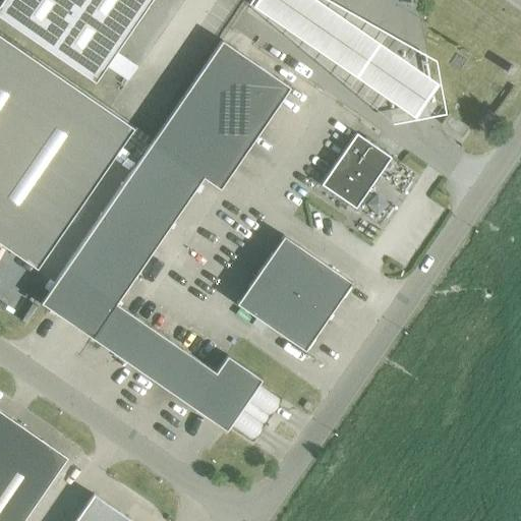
[(0,0),(0,17),(94,82),(150,0),(0,0)]
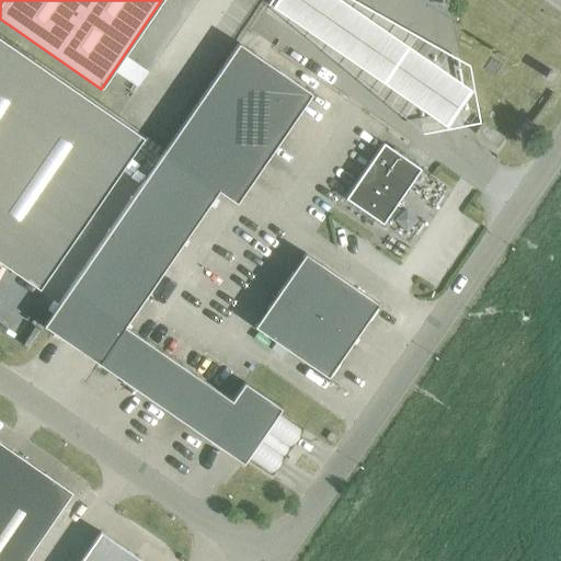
[(271,0),(266,8),(446,132),(472,94),(334,0),(271,0)]
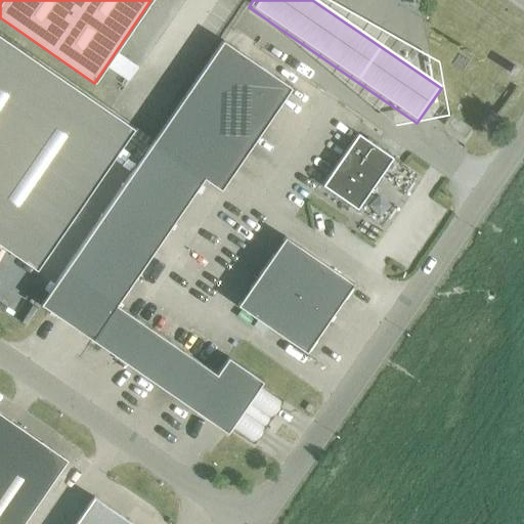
[(0,35),(0,244),(35,268),(132,127),(0,35)]
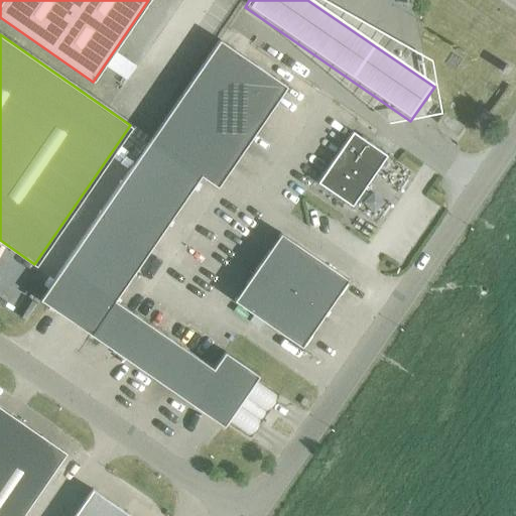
[(219,39),(149,140),(201,175),(217,186),(286,87),(219,39)]
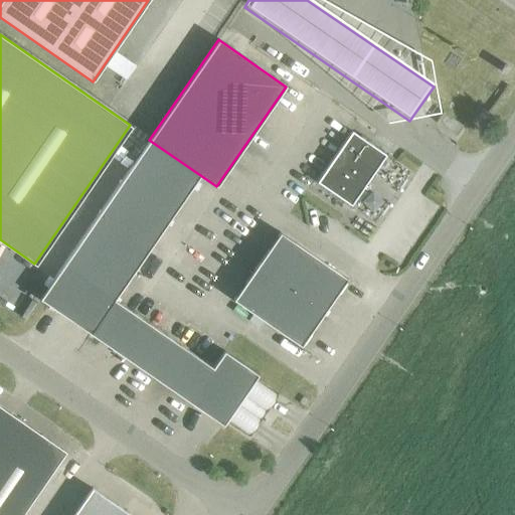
[(443,112),(436,122),(455,136),(462,126),(443,112)]
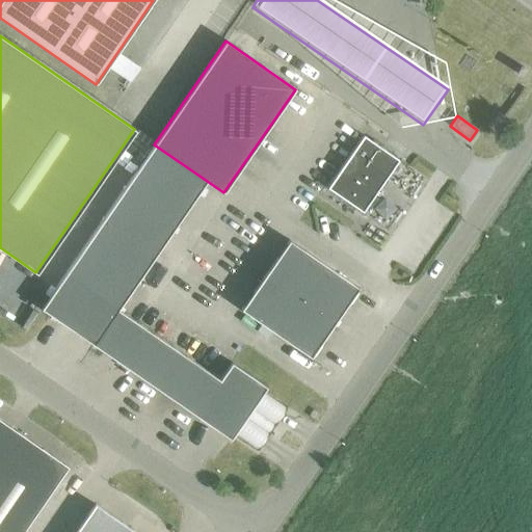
[(363,136),(326,188),(362,213),(398,160),(363,136)]
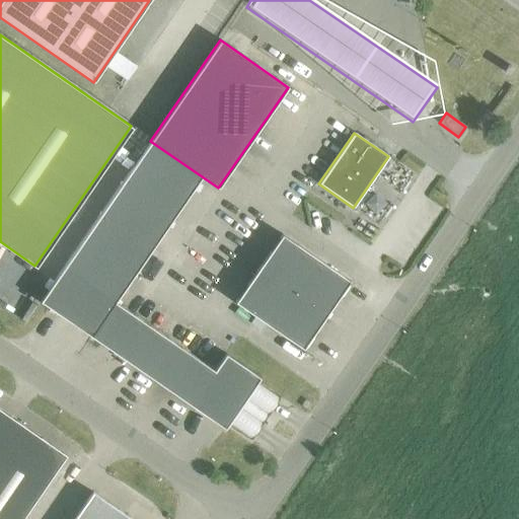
[(150,141),(128,174),(178,210),(202,176),(150,141)]
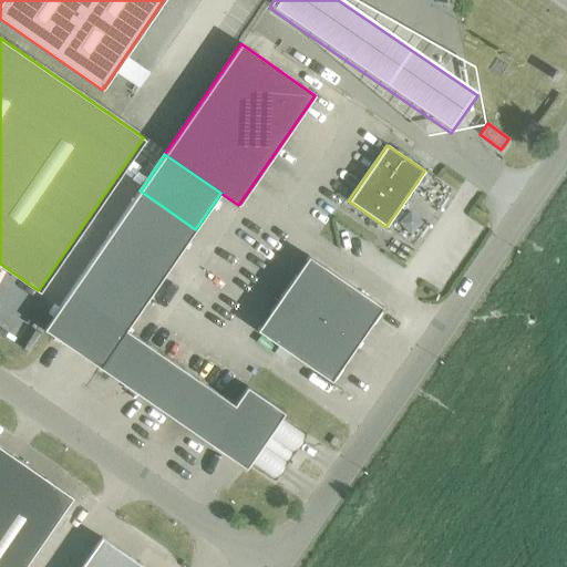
[(140,191),(114,227),(171,266),(195,229),(140,191)]
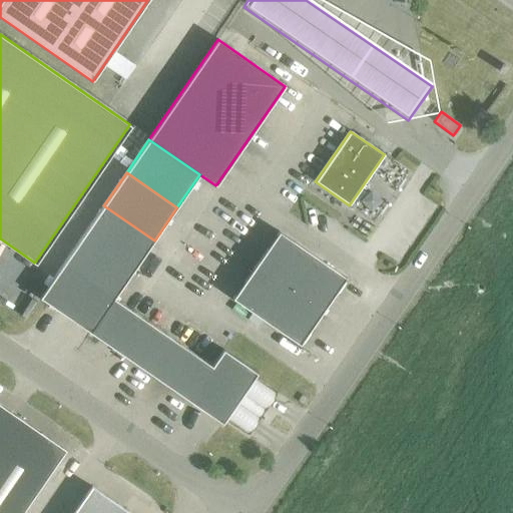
[(103,205),(80,238),(131,273),(154,240),(103,205)]
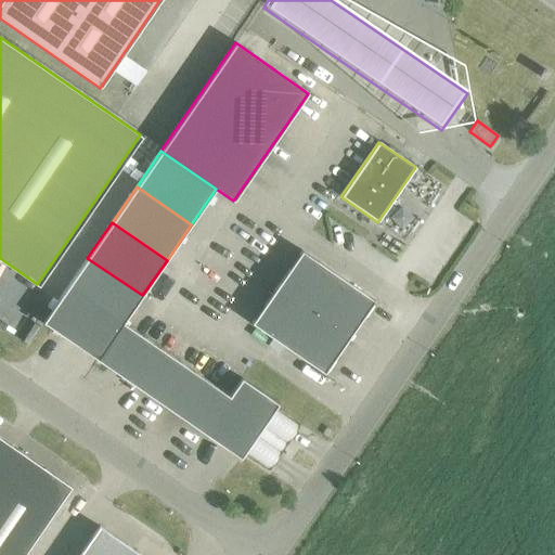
[(301,250),(275,287),(348,337),(374,300),(301,250)]
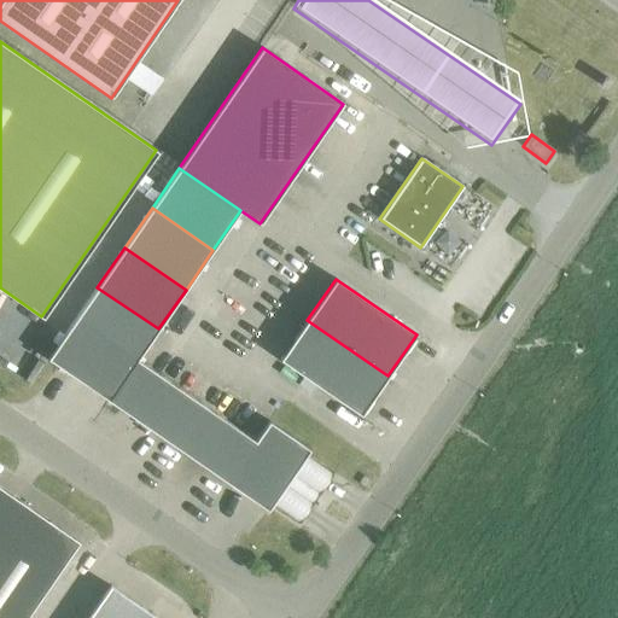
[(47,360),(108,401),(136,360),(158,328),(97,287),(47,360)]
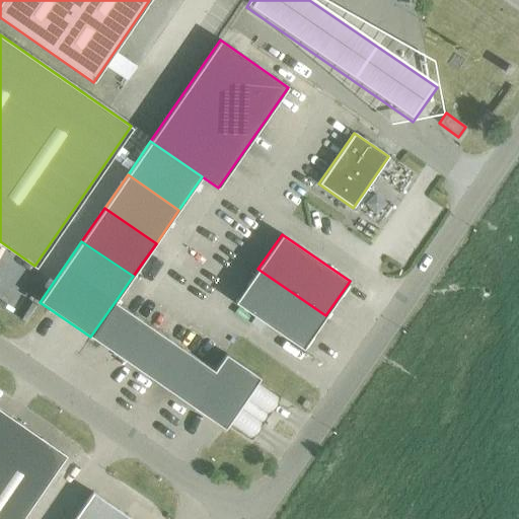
[(325,315),(257,269),(234,302),(302,349),(325,315)]
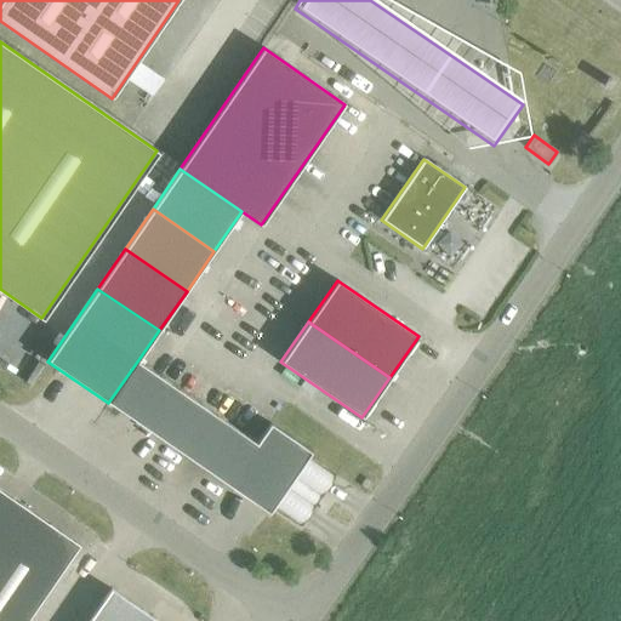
[(108,403),(148,431),(176,388),(137,362),(108,403)]
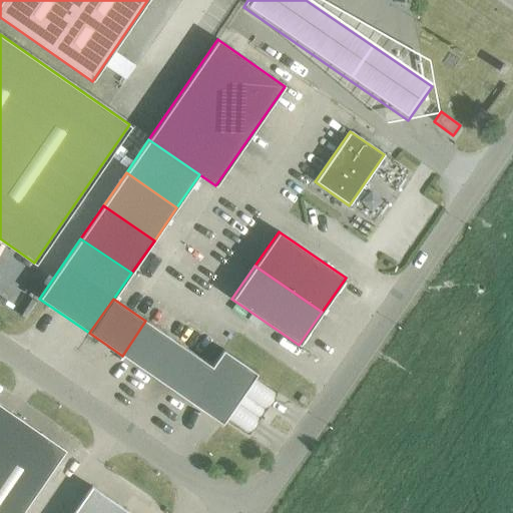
[(122,356),(155,378),(178,344),(145,321),(122,356)]
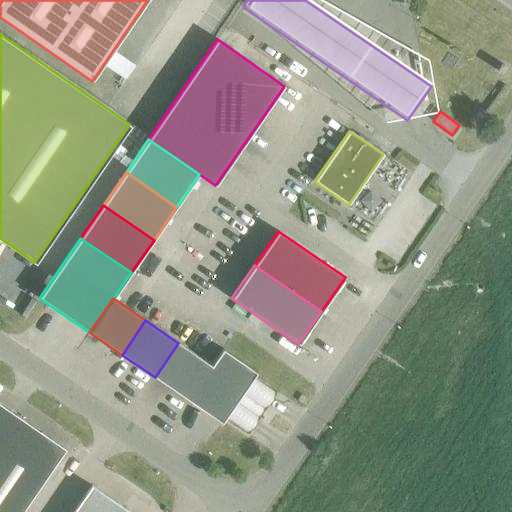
[(155,377),(188,400),(211,365),(178,343),(155,377)]
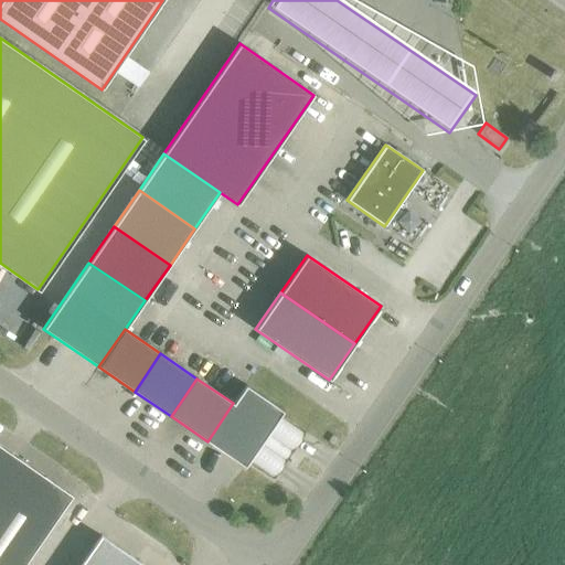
[(244,467),(247,462),(272,479),(304,433),(278,417),(283,411),(245,385),(208,441),(244,467)]
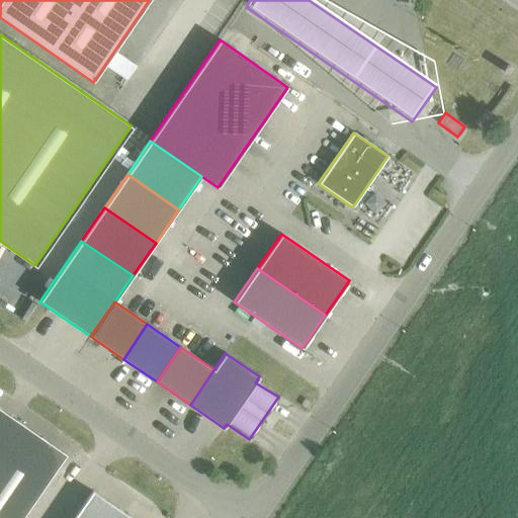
[(0,517),(21,517),(66,455),(0,409),(0,517)]
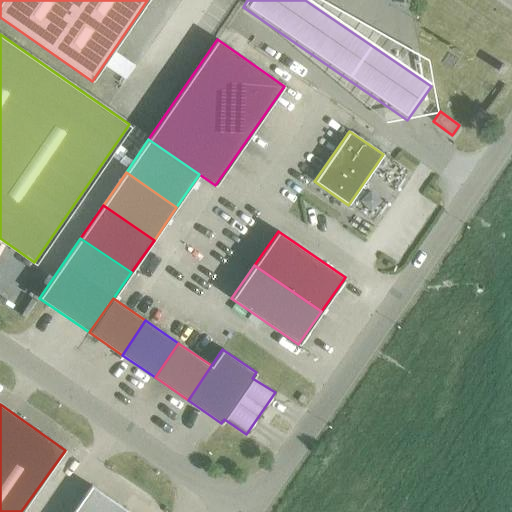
[(91,485),(75,509),(78,511),(121,511),(124,509),(91,485)]
